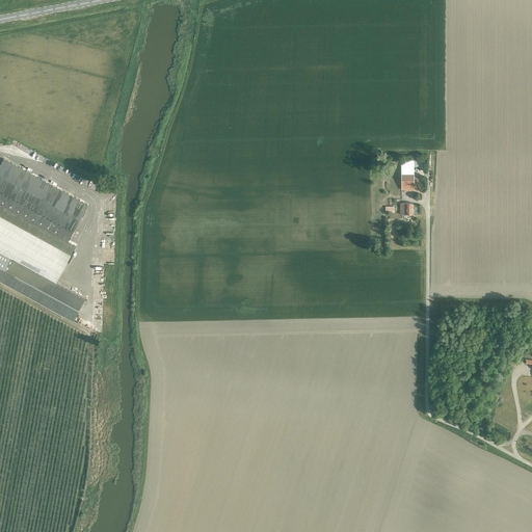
[(4,159),(0,165),(0,192),(73,233),(87,205),(4,159)]
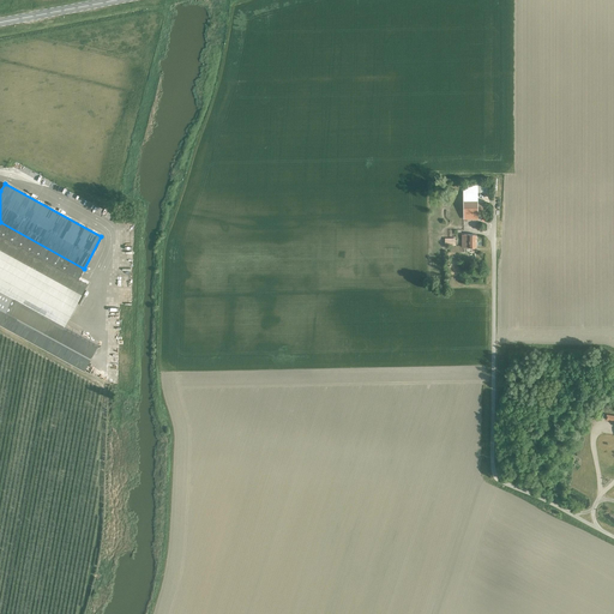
[(477,192),(463,193),(463,214),(470,214),(477,214),(477,212),(487,212),(486,203),(477,203),(477,192)]
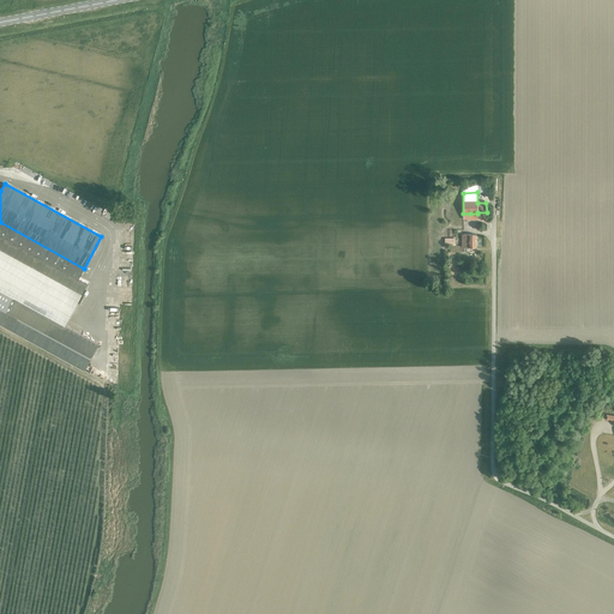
[(0,222),(0,250),(80,294),(86,284),(78,280),(84,269),(0,222)]
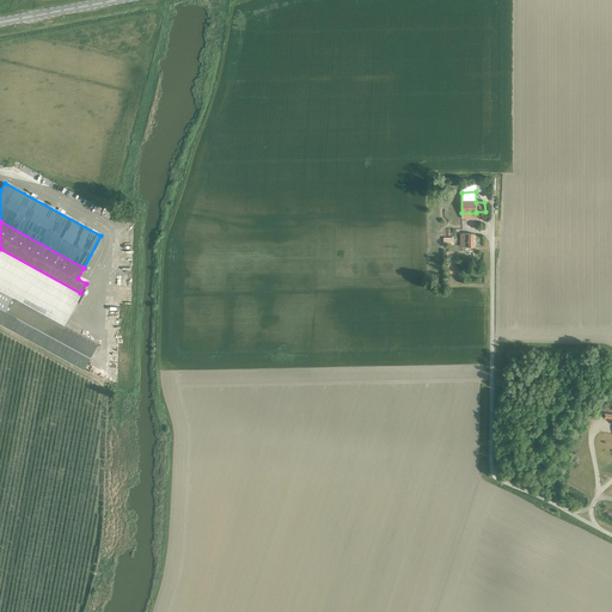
[(467,234),(463,234),(463,246),(473,246),(473,234),(467,234)]
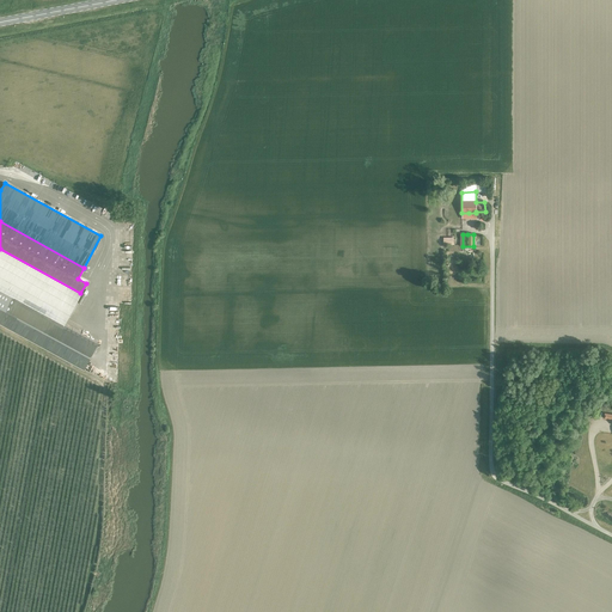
[(0,249),(0,289),(63,324),(80,293),(0,249)]
